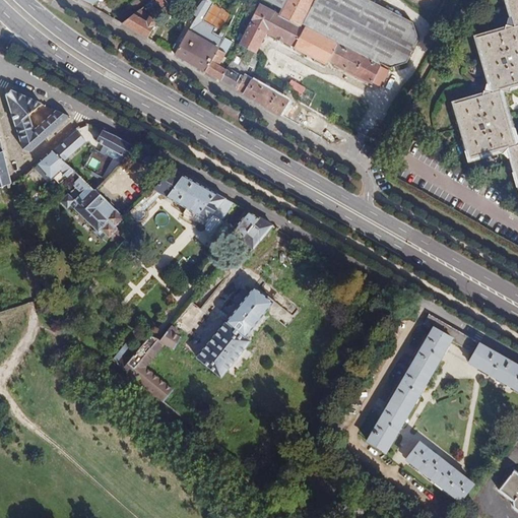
[(162,0),(153,0),(160,10),(157,15),(170,23),(175,15),(162,0)]
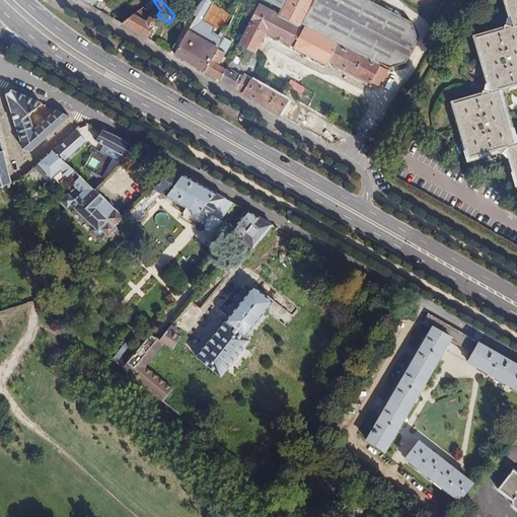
[(161,0),(174,15),(182,20),(187,16),(177,9),(169,0),(161,0)]
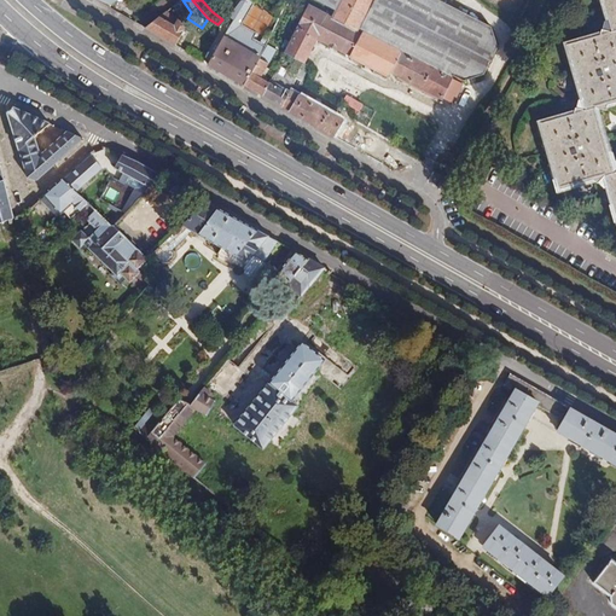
[(286,0),(277,0),(271,13),(272,15),(251,54),(221,38),(205,67),(243,87),(243,86),(249,76),(256,60),(286,0)]
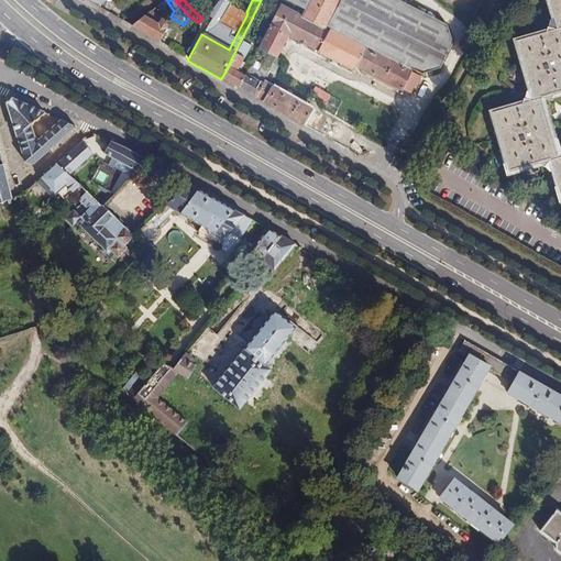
[(219,10),(224,0),(223,0),(216,0),(206,18),(223,26),(230,15),(219,10)]
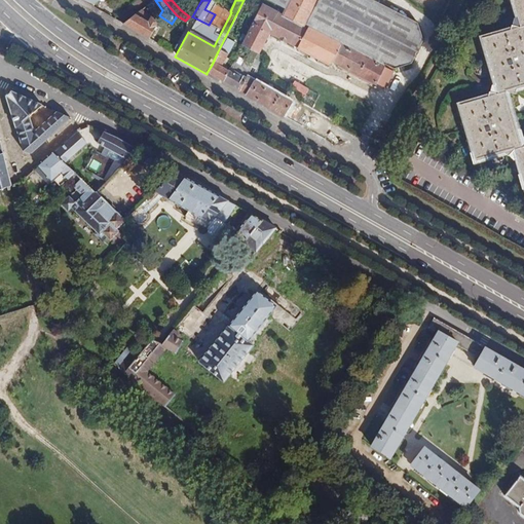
[(258,54),(258,53),(268,34),(275,38),(328,65),(330,62),(346,70),(374,85),(383,69),(302,26),(314,0),(289,0),(286,8),(281,16),(260,6),(239,45),(242,46),(258,54)]
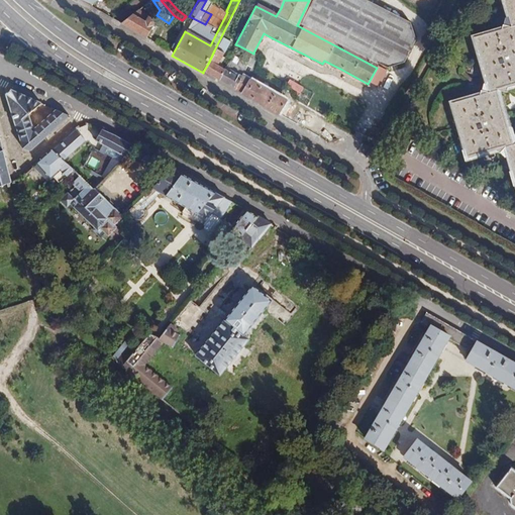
[(264,0),(281,8),(284,0),(264,0)]
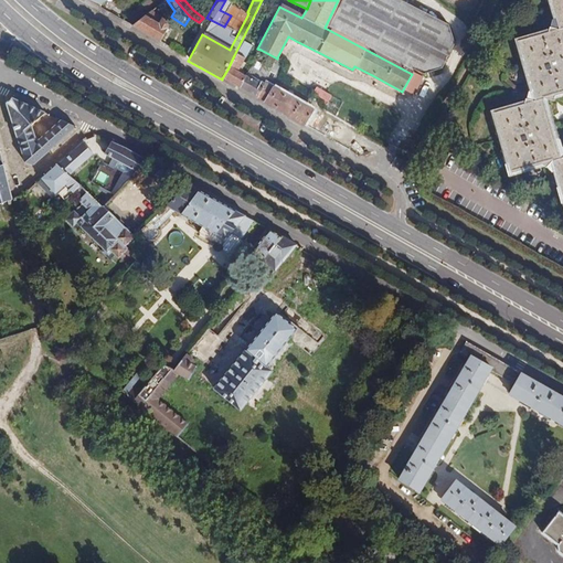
[(423,76),(442,71),(445,46),(447,25),(410,6),(397,0),(342,0),(329,25),(367,46),(423,76)]
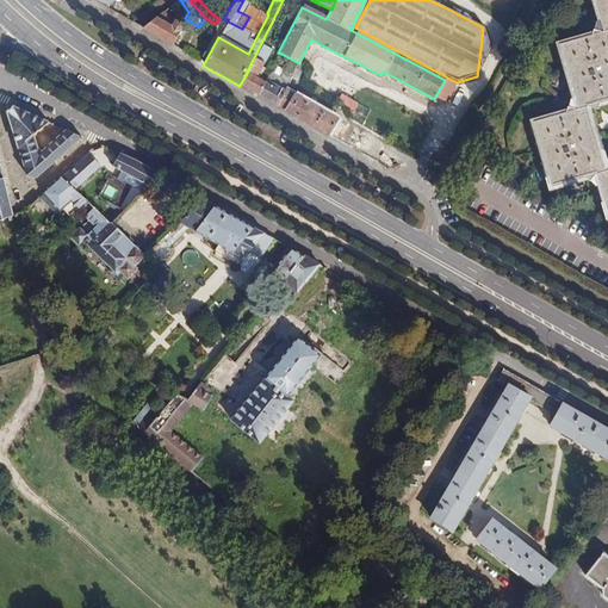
[(607,0),(593,0),(602,33),(558,45),(576,111),(532,123),(550,190),(595,177),(607,223),(607,171),(603,173),(593,132),(587,110),(607,103),(607,0)]
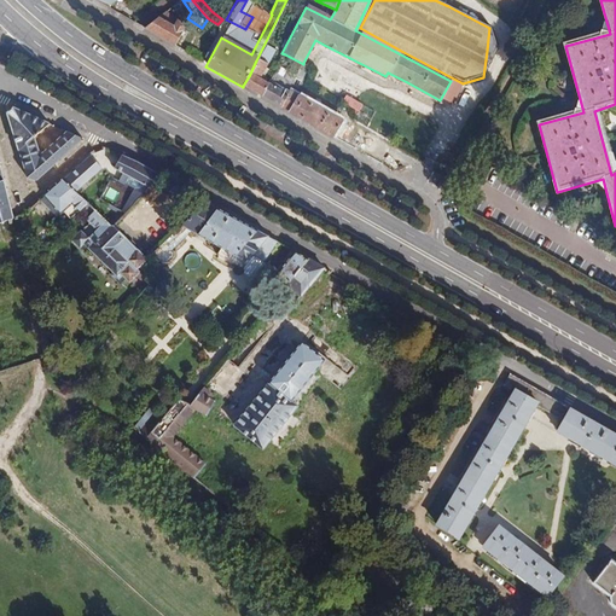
[(163,15),(144,29),(173,46),(185,27),(163,15)]
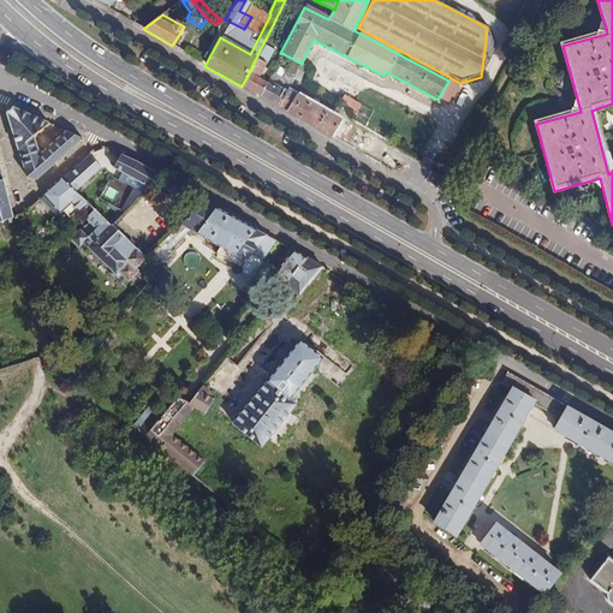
[(484,51),(481,77),(482,77),(495,51),(488,29),(487,28),(484,51)]
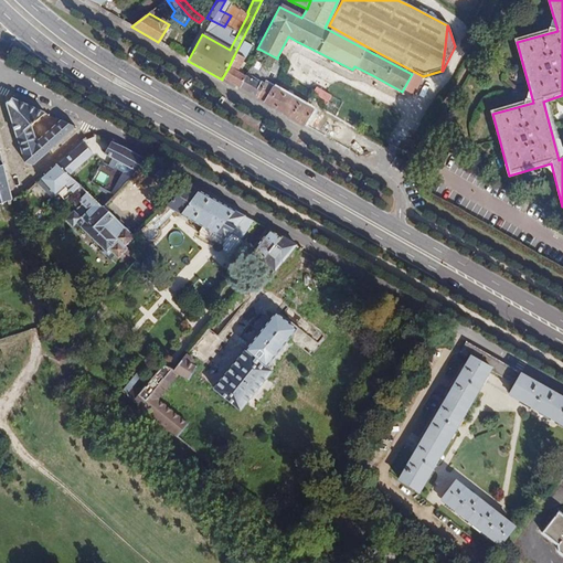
[(274,65),(277,59),(261,50),(258,53),(256,52),(254,55),(274,65)]
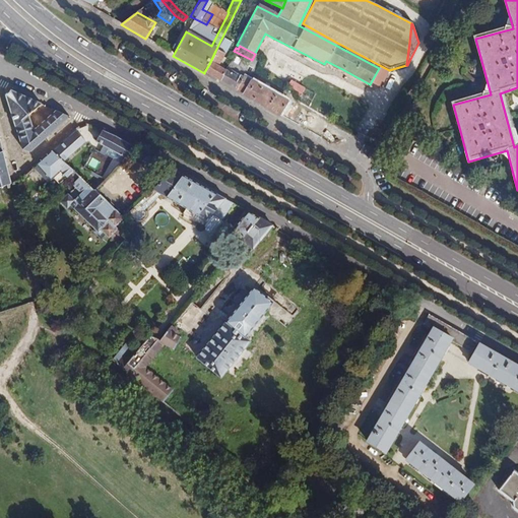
[(209,64),(204,72),(216,79),(221,70),(220,69),(221,66),(218,64),(223,54),(215,51),(209,64)]
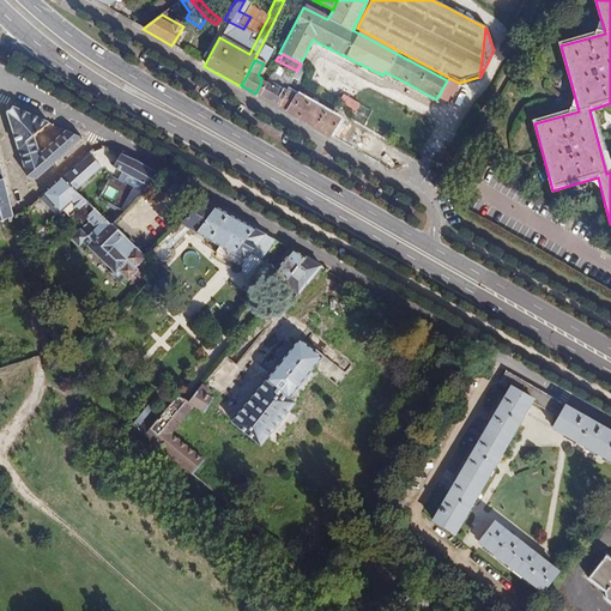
[(279,108),(330,137),(338,121),(291,95),(306,66),(301,62),(301,64),(297,71),(291,83),(285,96),(279,108)]
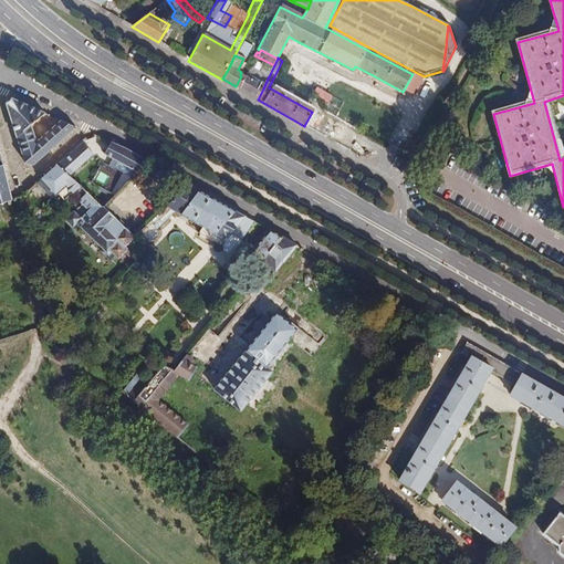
[(240,86),(258,100),(263,89),(269,76),(252,69),(249,75),(246,74),(240,86)]
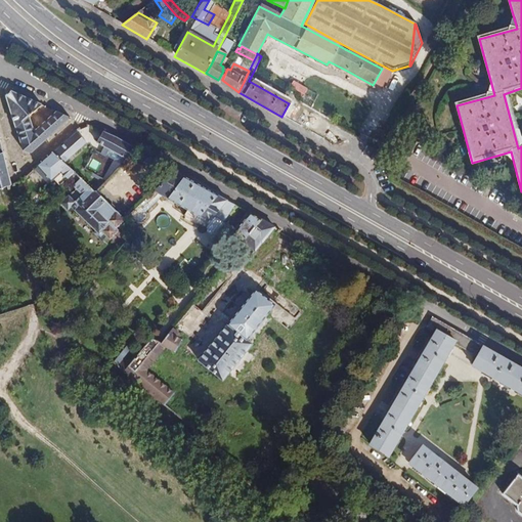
[(382,69),(373,85),(382,89),(391,73),(382,69)]
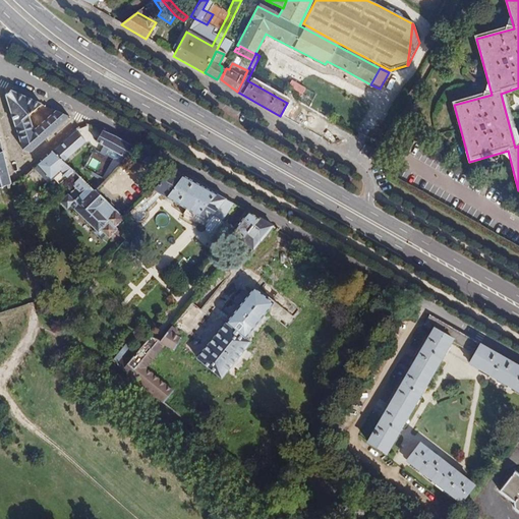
[(291,82),(288,90),(303,97),(307,90),(291,82)]
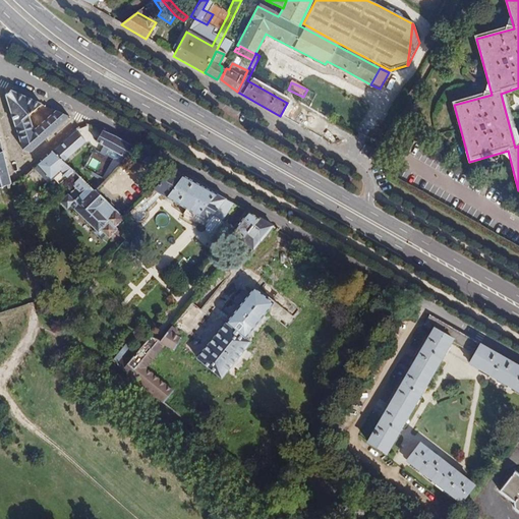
[(14,125),(40,103),(9,91),(5,95),(14,125)]
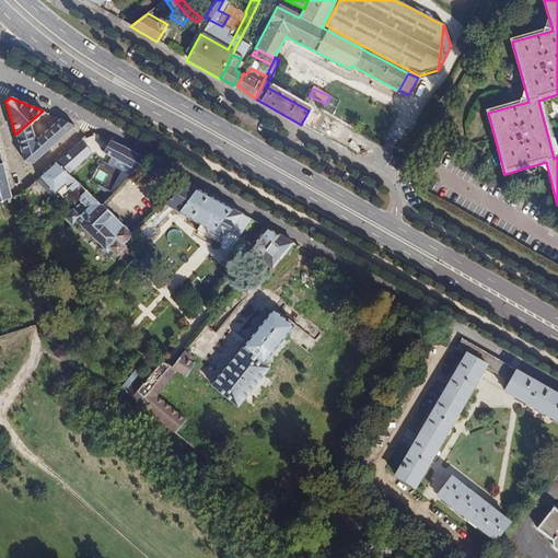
[(59,118),(36,138),(46,149),(73,124),(59,118)]
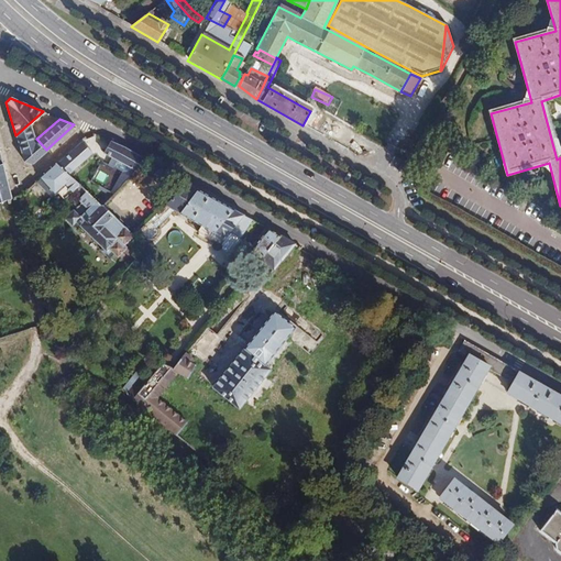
[(36,139),(20,154),(22,162),(30,163),(46,150),(36,139)]
